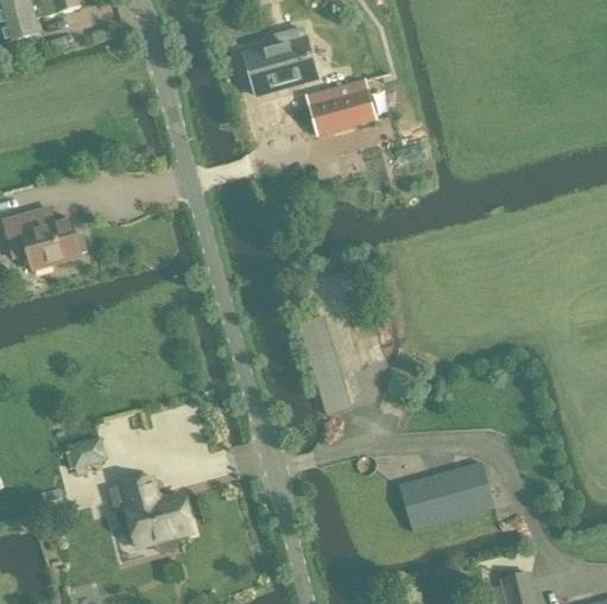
[(0,21),(6,44),(38,35),(33,18),(43,16),(44,18),(78,8),(76,0),(0,0),(0,21)]
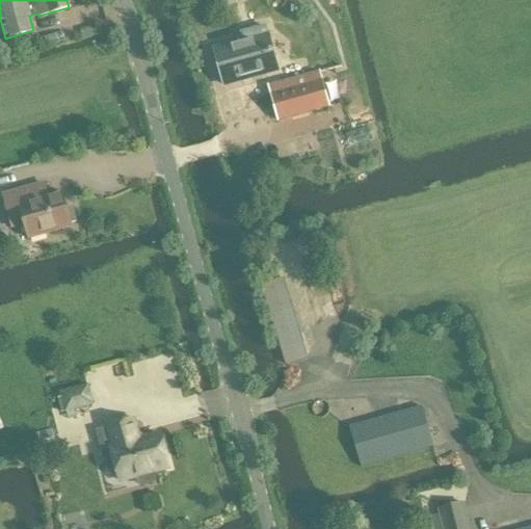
[(244,40),(214,48),(226,84),(279,68),(265,24),(241,31),(244,40)]
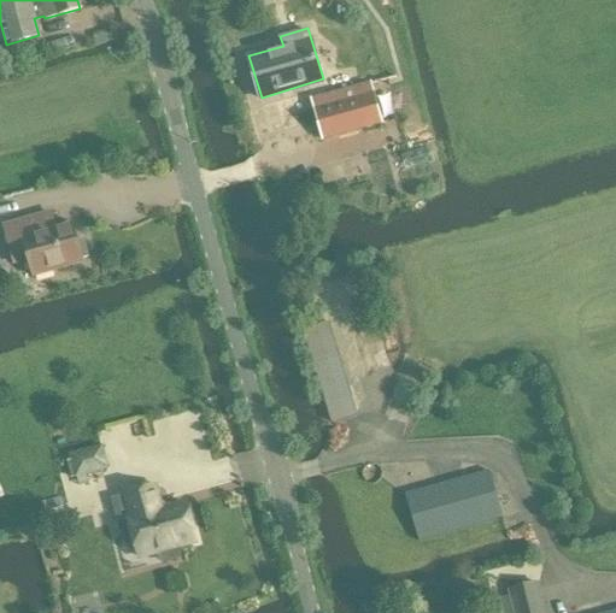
[(310,98),(322,139),(380,123),(368,81),(310,98)]
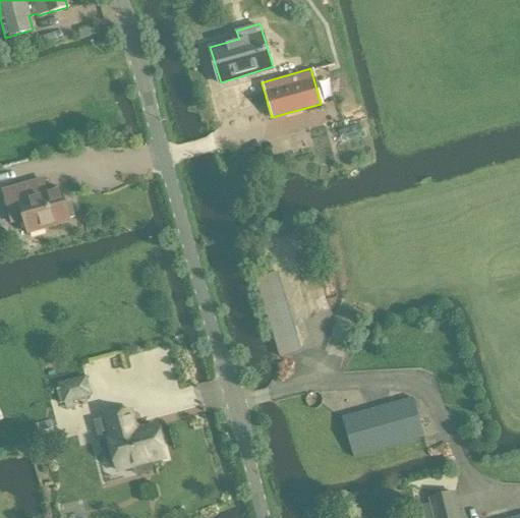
[(40,179),(2,190),(11,223),(23,219),(26,231),(68,219),(68,217),(73,216),(69,200),(63,202),(60,188),(44,193),(40,179)]
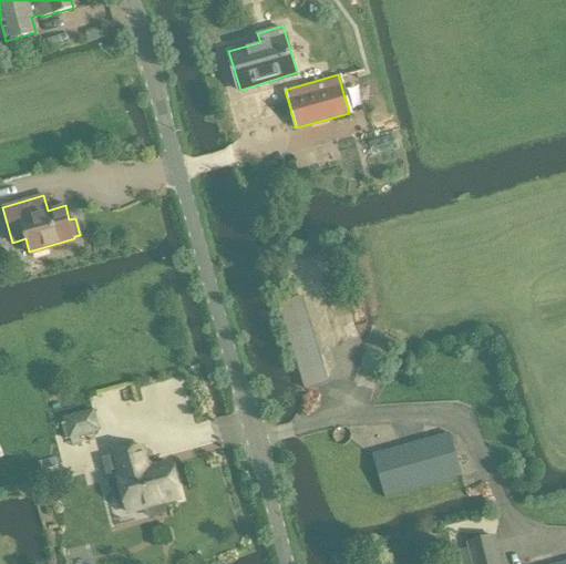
[(302,386),(326,379),(301,295),(278,301),(302,386)]
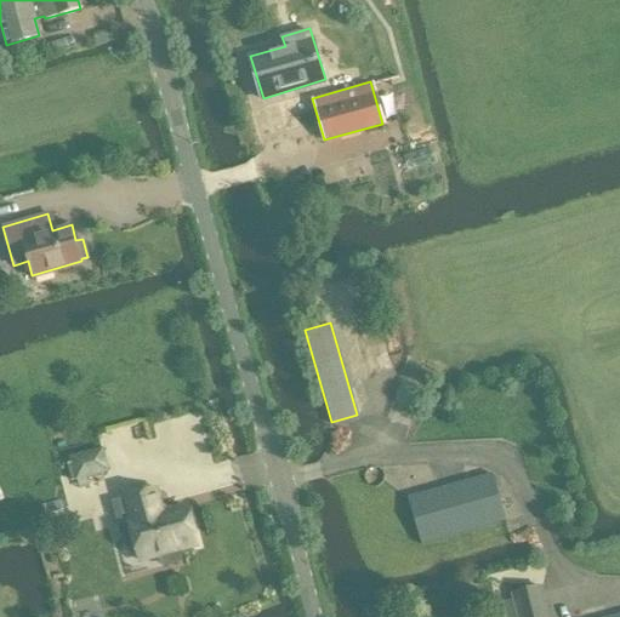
[(70,462),(67,462),(70,479),(107,470),(101,447),(69,456),(70,462)]
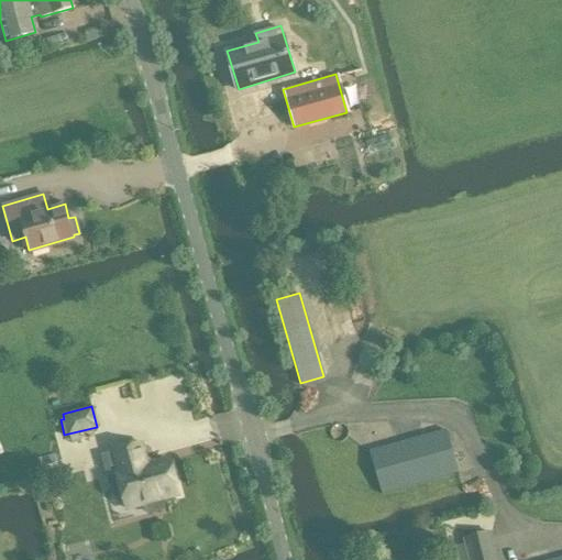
[(379,491),(456,470),(445,430),(370,450),(379,491)]
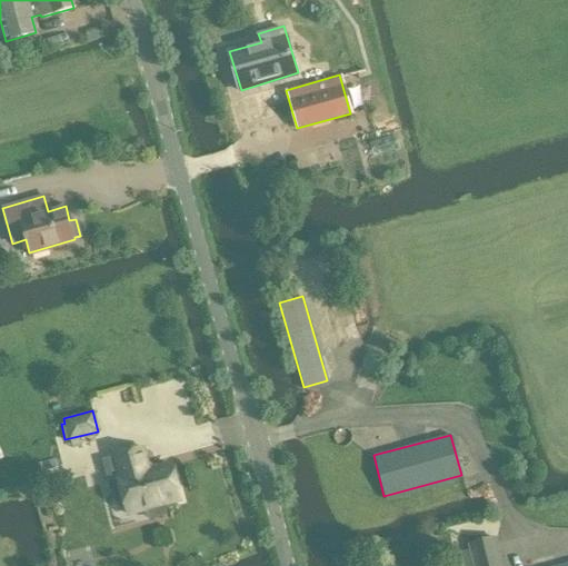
[(119,480),(109,483),(113,499),(121,497),(126,514),(145,508),(147,514),(151,516),(161,514),(163,509),(161,504),(180,499),(170,462),(152,466),(151,465),(150,466),(149,464),(147,465),(143,448),(112,456),(119,480)]
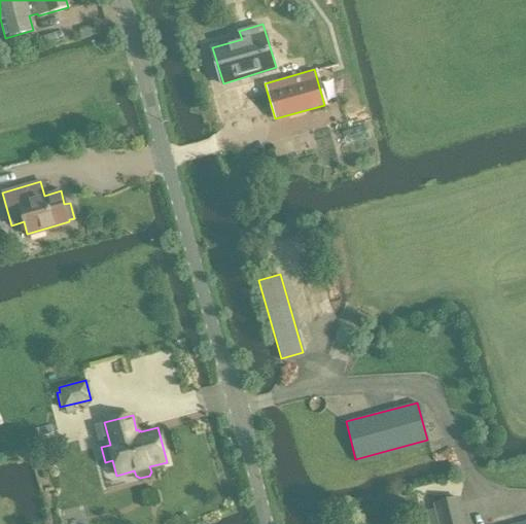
[(437,523),(464,523),(458,495),(432,501),(437,523)]
